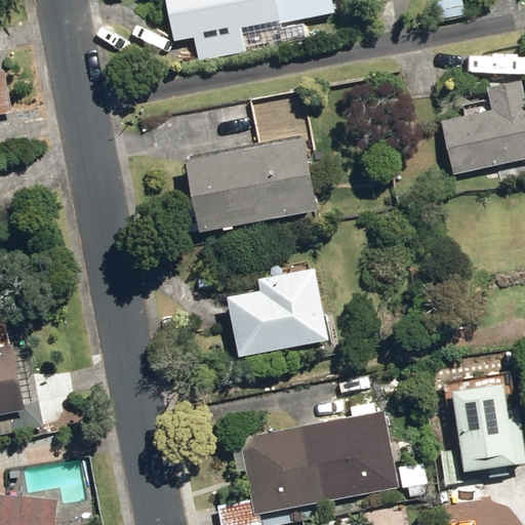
[(281,41),(278,25),(332,14),(329,0),(168,0),(179,58),(281,41)]
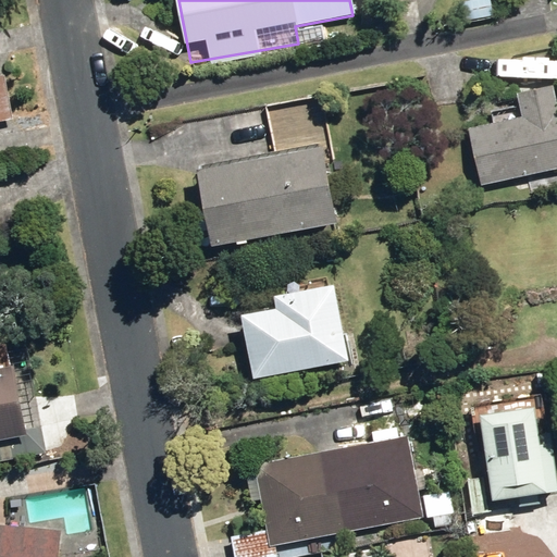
[(0,124),(12,122),(3,77),(0,77),(0,124)]
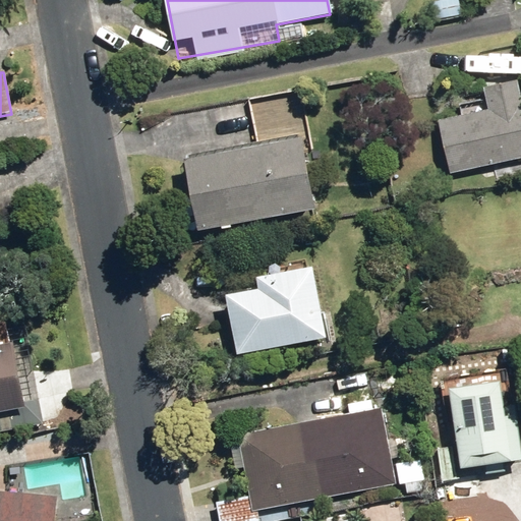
[(519,103),(514,80),(482,88),(486,110),(439,120),(450,173),(520,157),(520,104),(520,103),(519,103)]
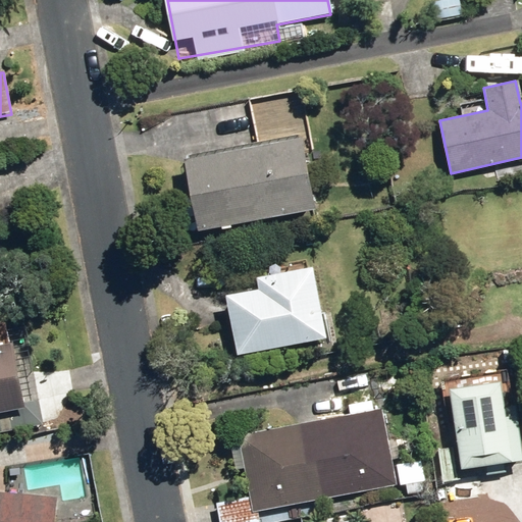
[(186,159),(200,232),(315,210),(301,137),(186,159)]
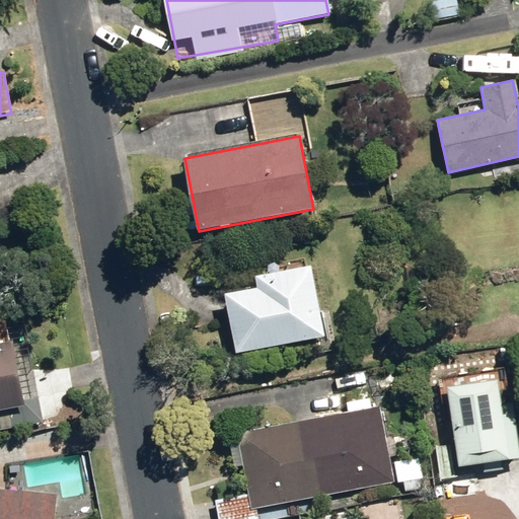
[(225,290),(236,352),(323,335),(312,273),(225,290)]
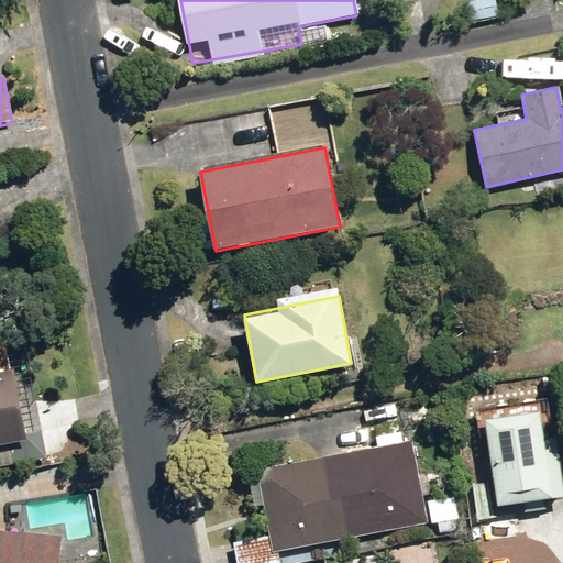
[(0,376),(0,449),(26,444),(13,375),(0,376)]
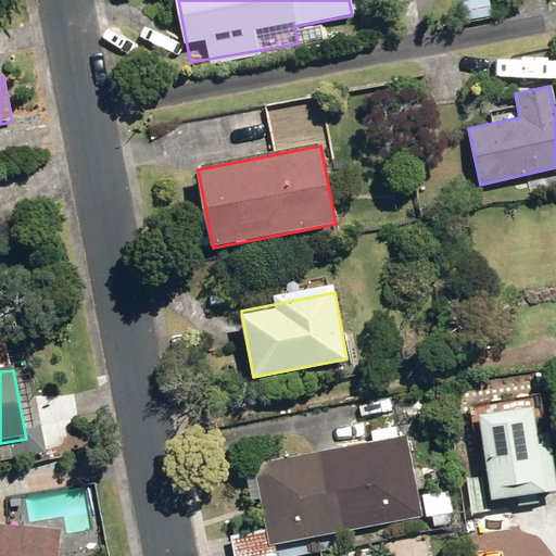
[(476,411),(488,500),(555,490),(555,474),(546,401),(476,411)]
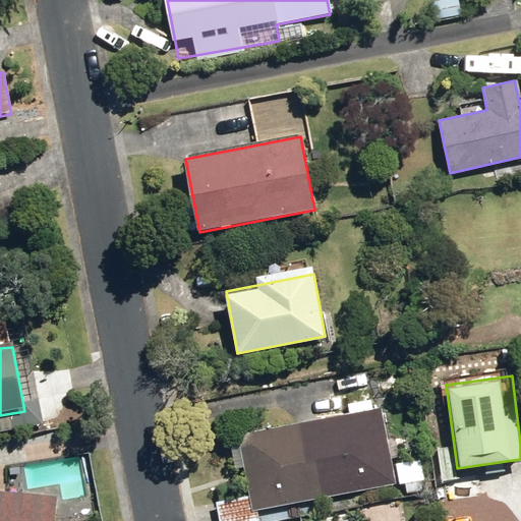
[(242,437),(256,509),(395,483),(382,411),(242,437)]
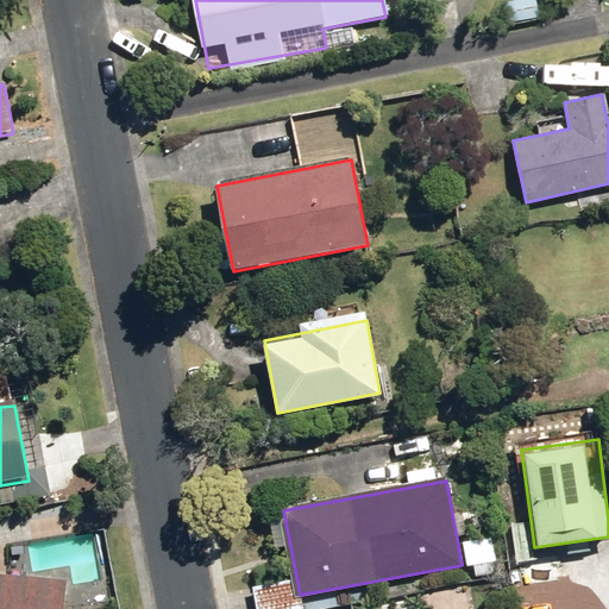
[(0,576),(0,608),(64,608),(67,583),(0,576)]
